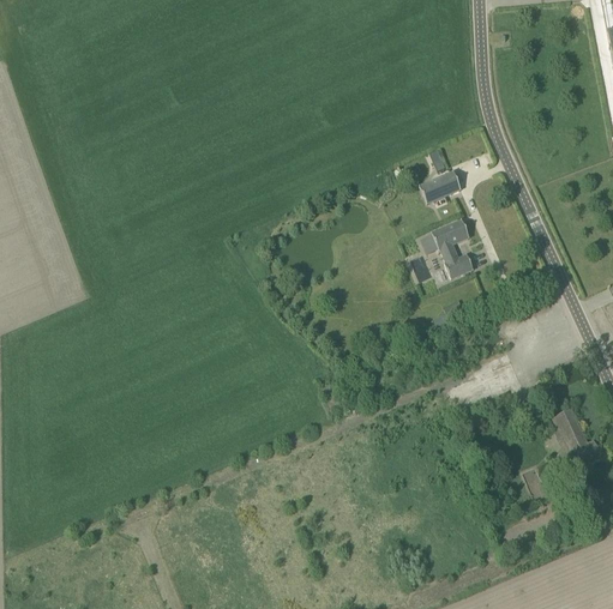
[(611,2),(602,4),(607,24),(612,55),(612,2),(611,2)]
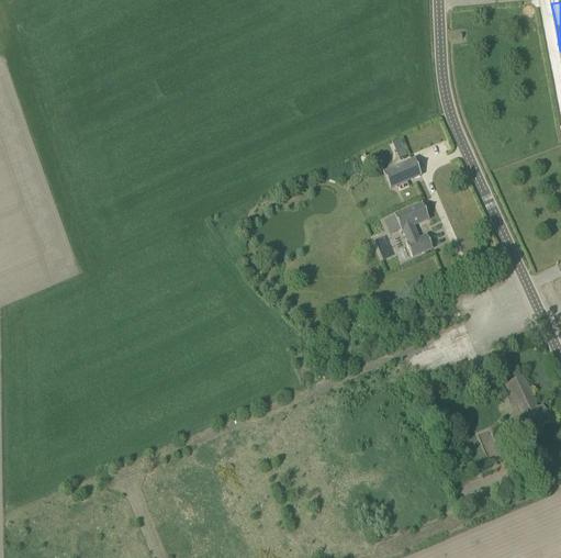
[(401,136),(393,140),(400,152),(406,148),(401,136)]
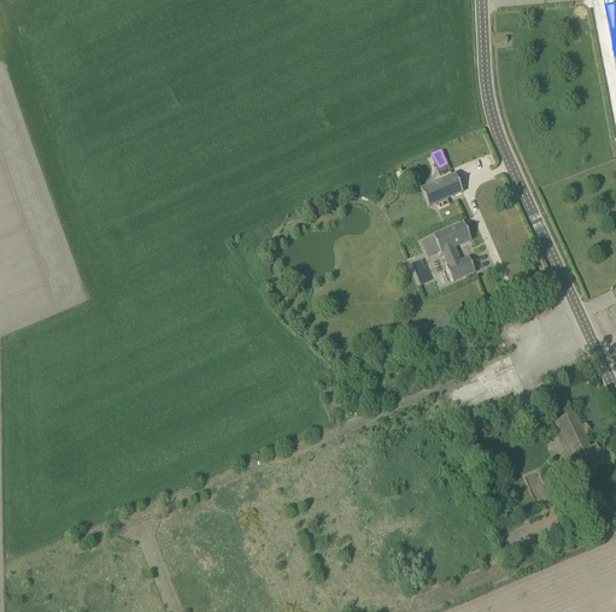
[(429,204),(463,189),(456,171),(422,186),(429,204)]
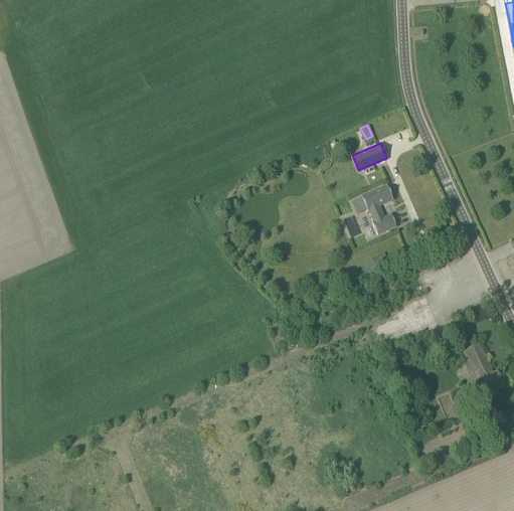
[(378,232),(397,224),(391,212),(384,215),(380,204),(393,198),(387,183),(362,194),(368,208),(370,208),(374,219),(373,220),(378,232)]
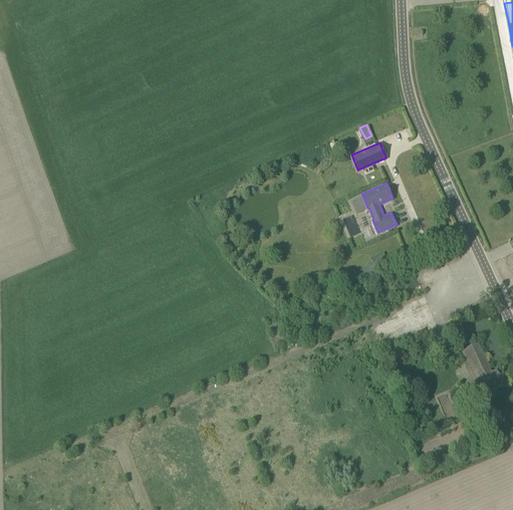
[(366,271),(387,265),(385,257),(363,264),(366,271)]
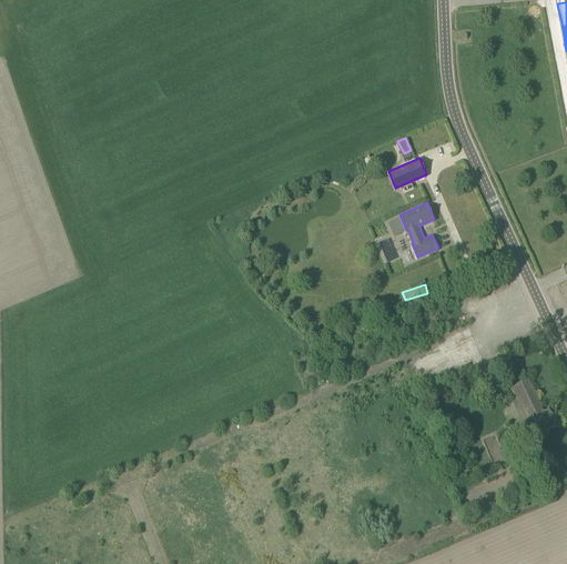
[(527,422),(533,433),(556,422),(549,408),(544,410),(528,379),(512,386),(517,398),(513,399),(519,413),(517,418),(519,423),(525,423),(527,422)]
